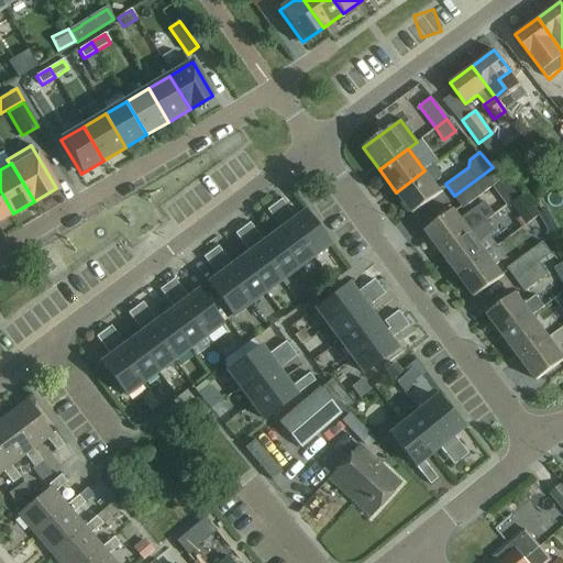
[(434,164),(424,170),(396,192),(412,214),(441,192),(434,184),(441,178),(441,173),(434,164)]
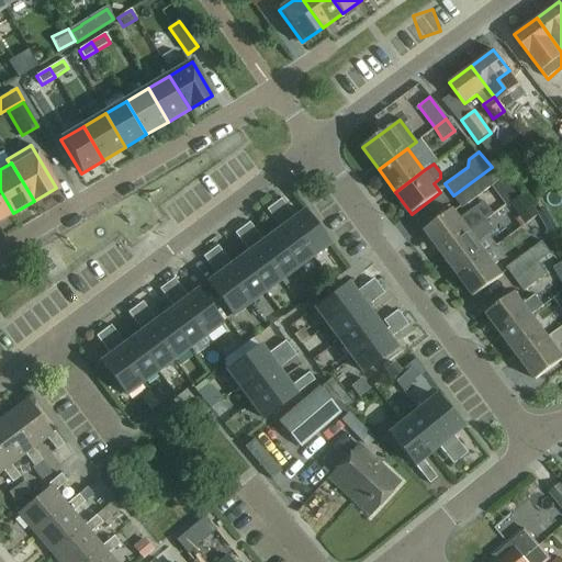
[(492,167),(453,195),(462,208),(502,177),(492,167)]
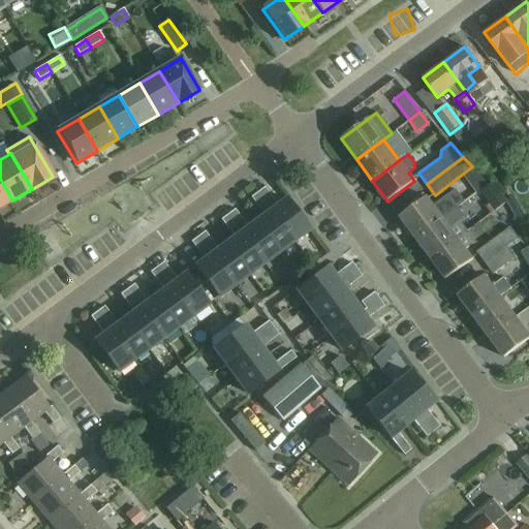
[(0,208),(12,200),(0,179),(0,208)]
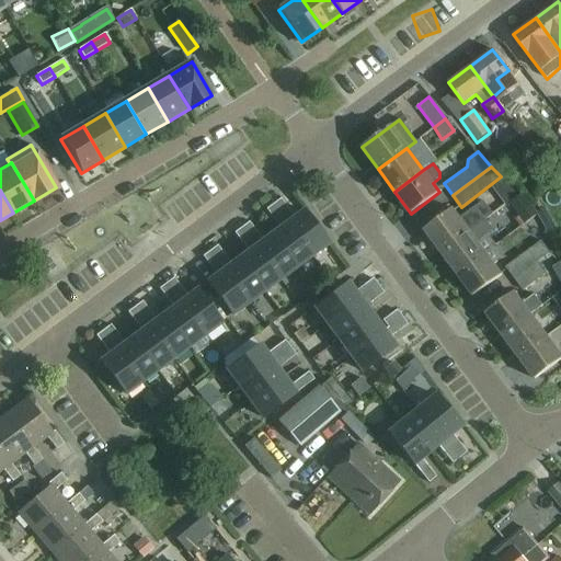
[(293,217),(279,198),(272,204),(310,254),(327,242),(302,210),(293,217)]
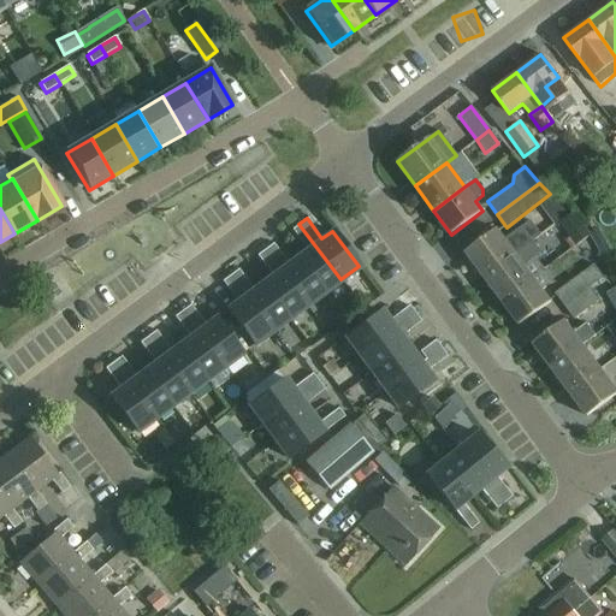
[(529,219),(503,238),(496,229),(465,253),(483,277),(514,254),(540,234),(529,219)]
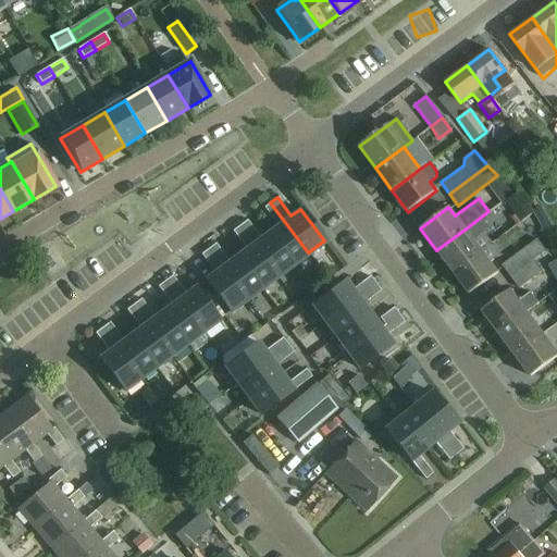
[(512,210),(521,221),(532,211),(524,201),(512,210)]
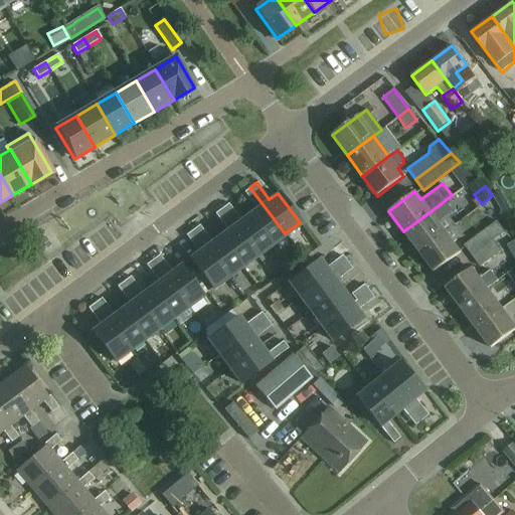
[(285,233),(249,187),(242,192),(255,209),(248,215),(270,244),(285,233)]
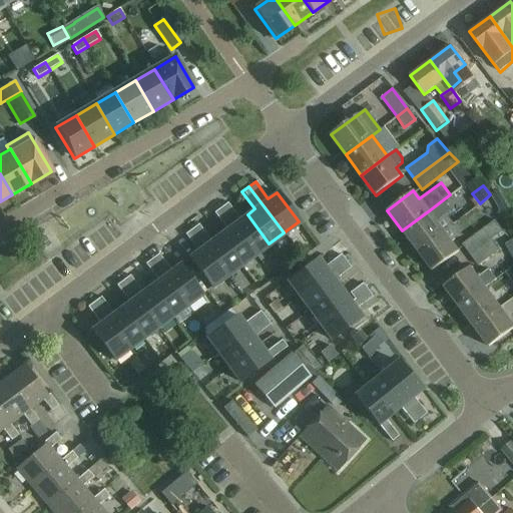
[(226,202),(219,207),(254,254),(269,243),(247,214),(239,220),(226,202)]
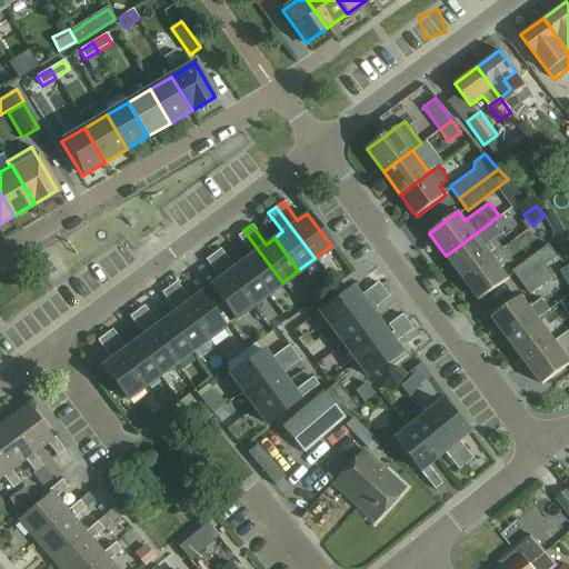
[(243,230),(237,236),(250,255),(242,261),(266,293),(282,282),(243,230)]
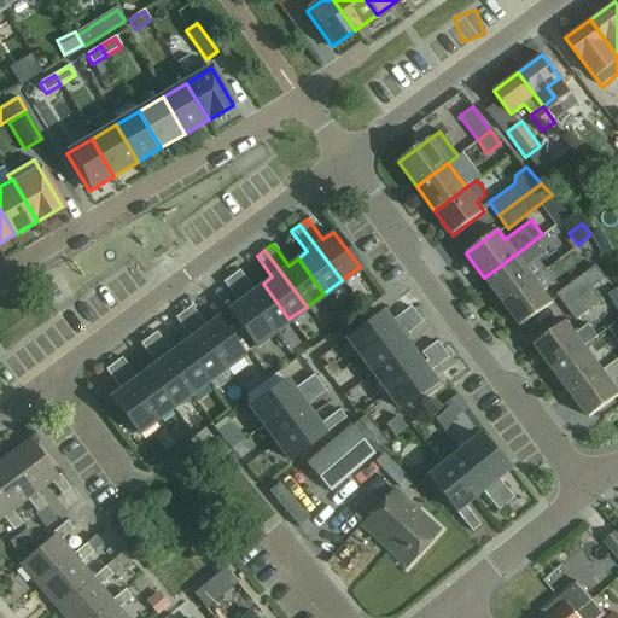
[(525,266),(516,255),(484,278),(502,303),(546,270),(536,257),(525,266)]
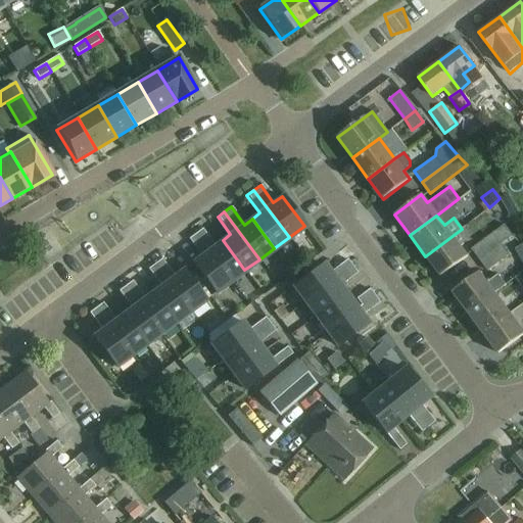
[(505,224),(492,233),(471,248),(479,260),(501,244),(513,235),(505,224)]
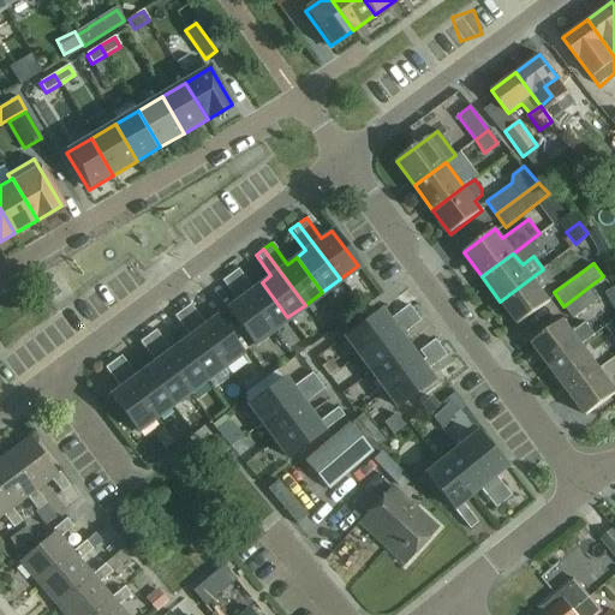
[(237,269),(228,274),(270,330),(287,317),(262,282),(252,290),(237,269)]
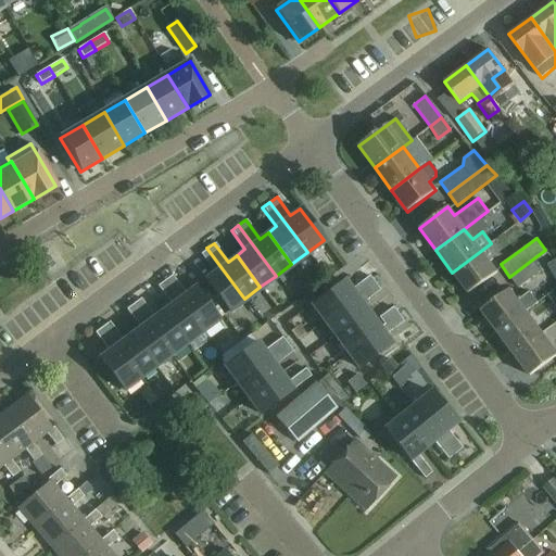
[(491,243),(452,273),(468,294),(497,273),(490,263),(500,254),(491,243)]
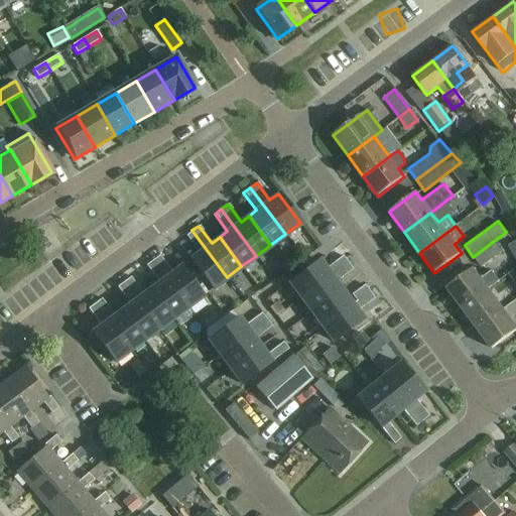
[(191,230),(185,236),(198,253),(189,259),(212,288),(227,277),(191,230)]
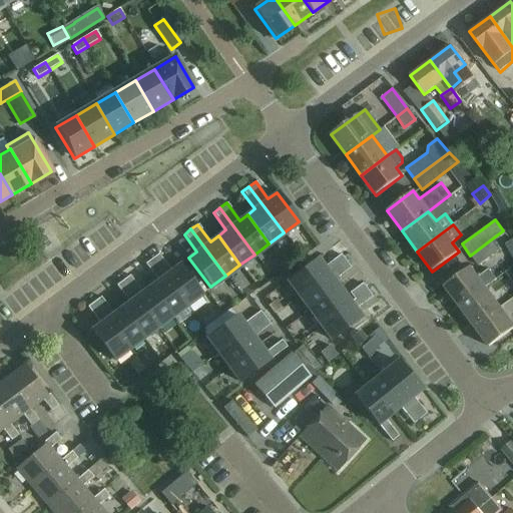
[(491,239),(470,255),(478,266),(499,249),(491,239)]
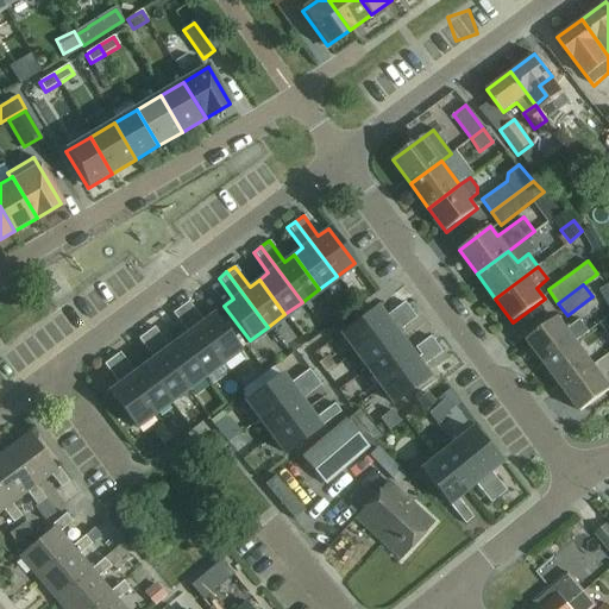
[(187,301),(180,307),(220,363),(238,350),(212,315),(202,322),(187,301)]
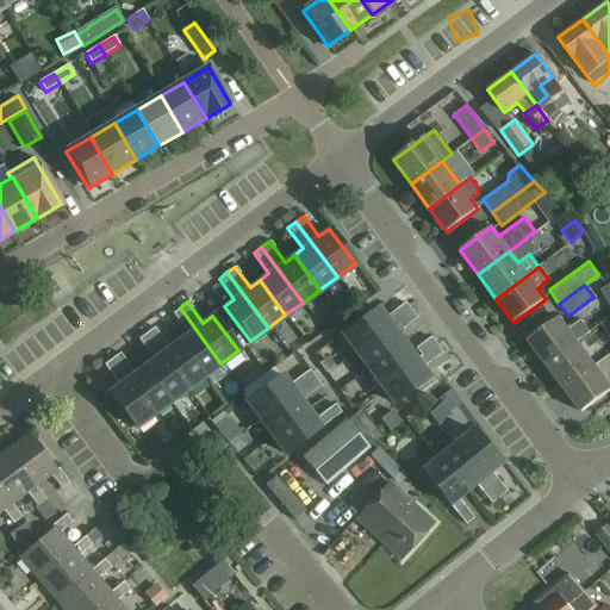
[(384,317),(377,307),(375,307),(341,332),(355,350),(411,310),(405,302),(384,317)]
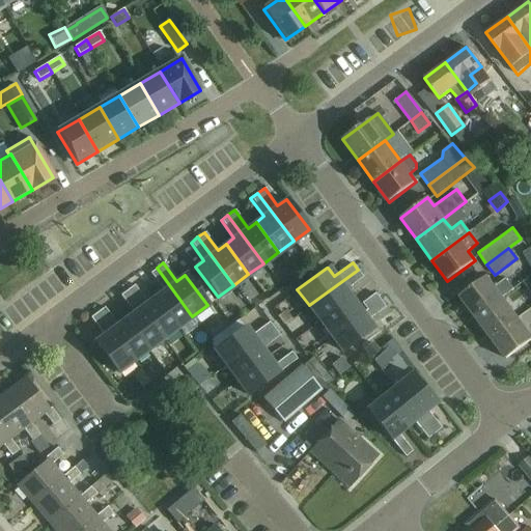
[(192,316),(157,268),(149,273),(163,290),(155,297),(177,328),(192,316)]
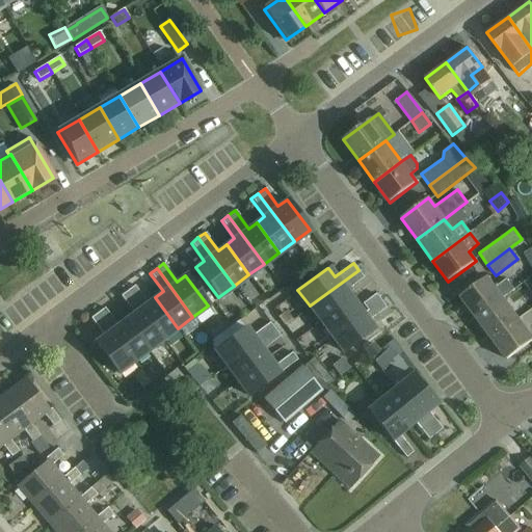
[(358,270),(310,306),(320,321),(350,298),(345,291),(364,276),(358,270)]
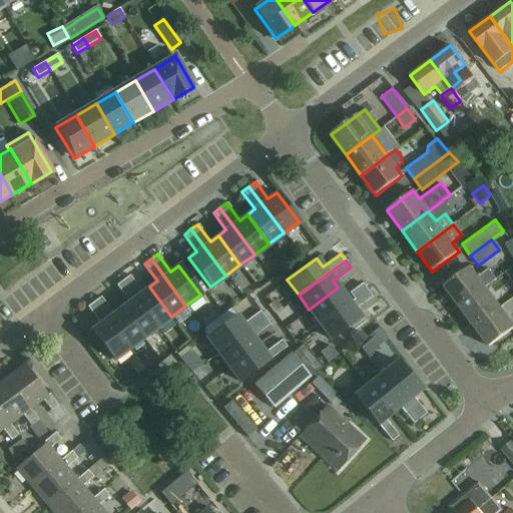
[(488,270),(478,278),(470,267),(443,287),(459,307),(485,288),(496,280),(488,270)]
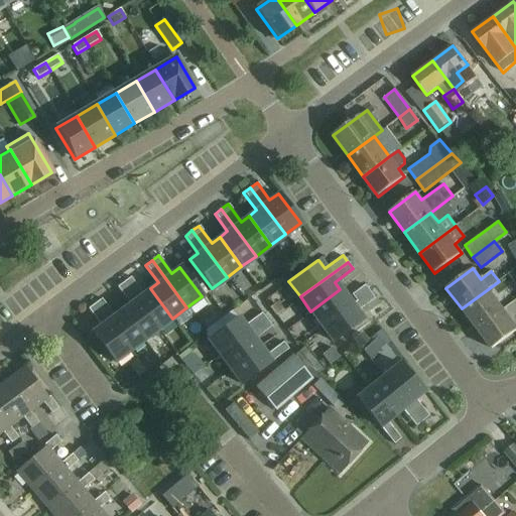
[(130,278),(123,283),(157,329),(172,318),(150,288),(142,294),(130,278)]
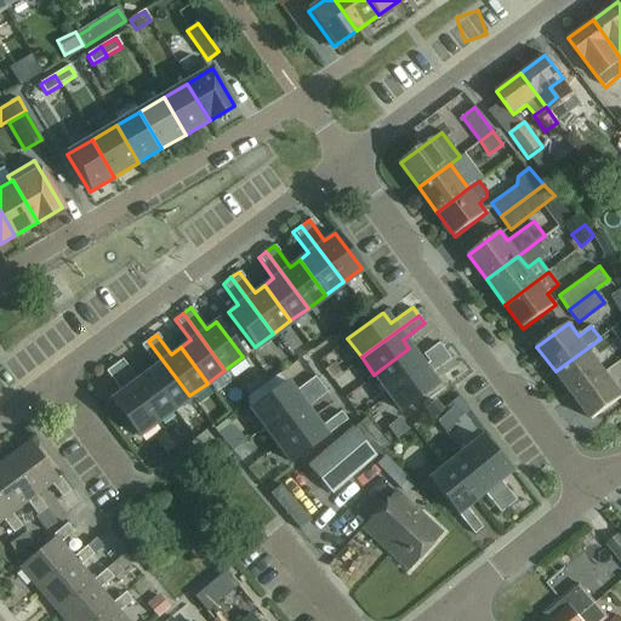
[(155,366),(146,374),(172,409),(189,396),(148,341),(141,347),(155,366)]
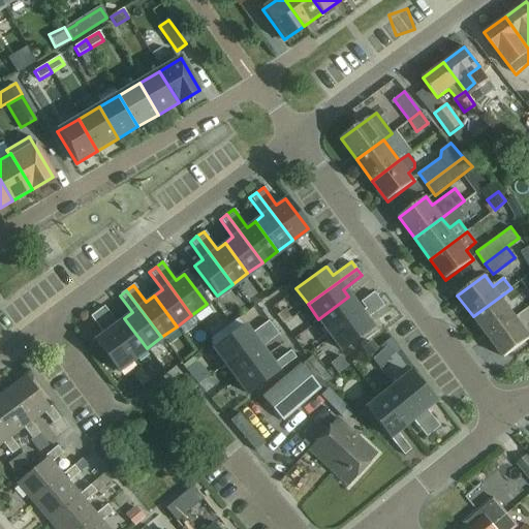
[(365,308),(378,299),(373,291),(360,301),(365,308)]
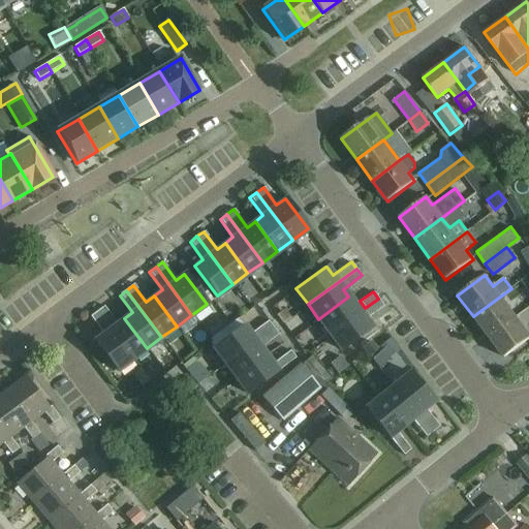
[(348,297),(318,319),(330,334),(360,312),(348,297)]
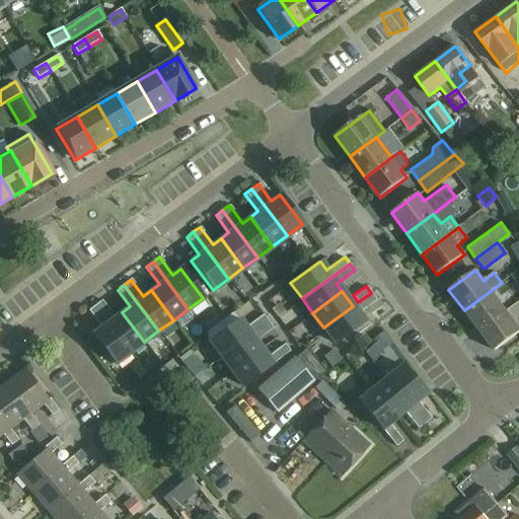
[(491,291),(464,310),(479,330),(506,310),(491,291)]
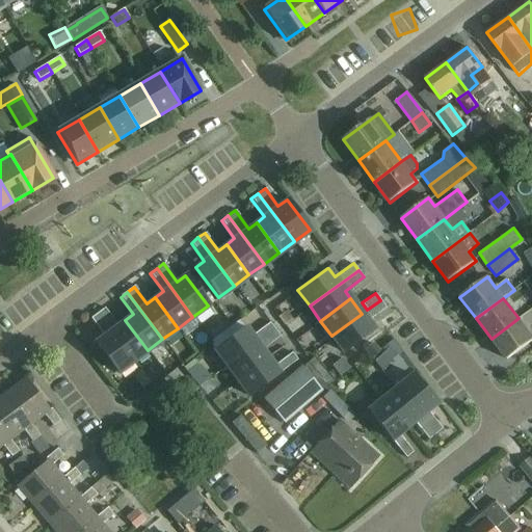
[(367,310),(362,314),(331,336),(343,351),(373,329),(367,321),(386,308),(380,300),(367,310)]
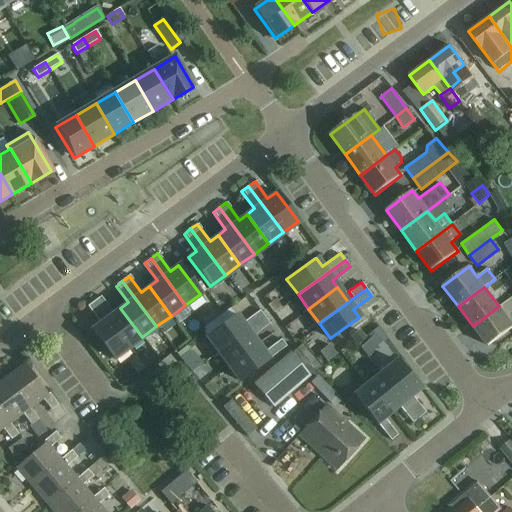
[(113,314),(100,296),(93,301),(128,348),(142,337),(120,308),(113,314)]
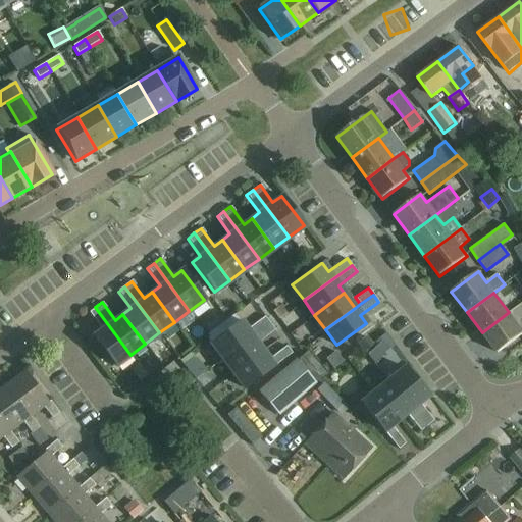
[(131,355),(95,307),(88,312),(101,330),(93,336),(115,366),(131,355)]
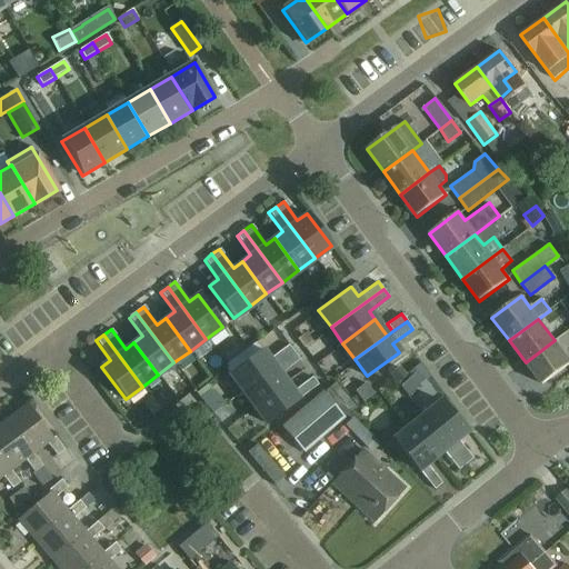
[(568,363),(568,359),(555,340),(526,362),(541,385),(568,363)]
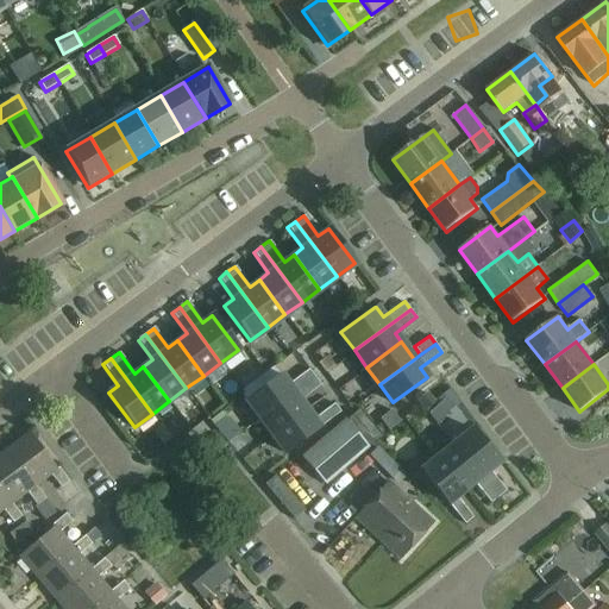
[(313,376),(308,369),(287,384),(278,374),(244,400),(257,418),(313,376)]
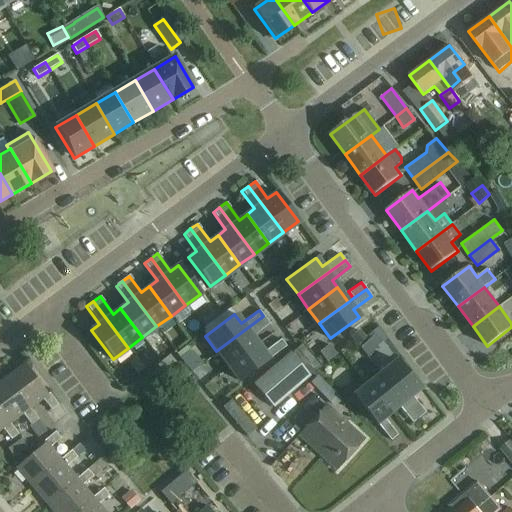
[(269,323),(263,316),(216,351),(227,366),(256,344),(251,336),(269,323)]
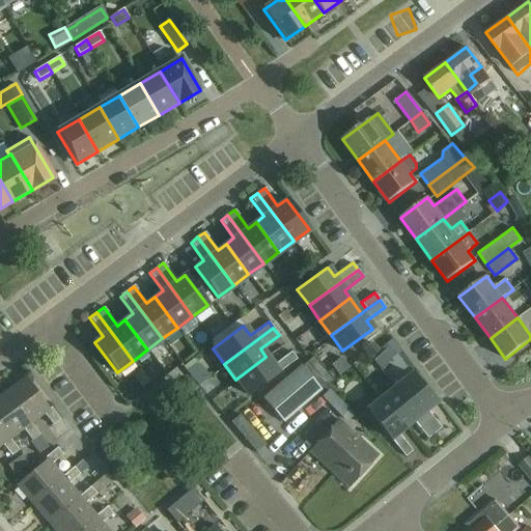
[(382,347),(391,359),(400,352),(391,339),(382,347)]
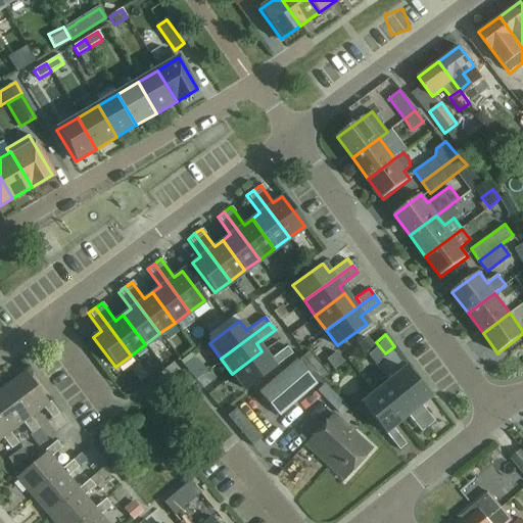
[(361,342),(359,344),(365,351),(371,345),(365,338),(361,342)]
